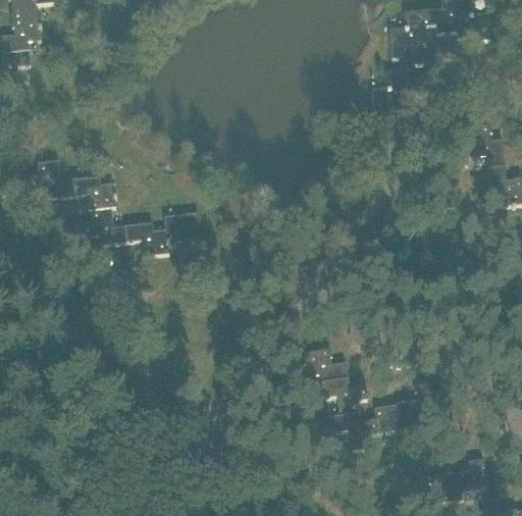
[(10,11),(10,18),(38,15),(37,3),(37,0),(10,0),(12,11),(10,11)]
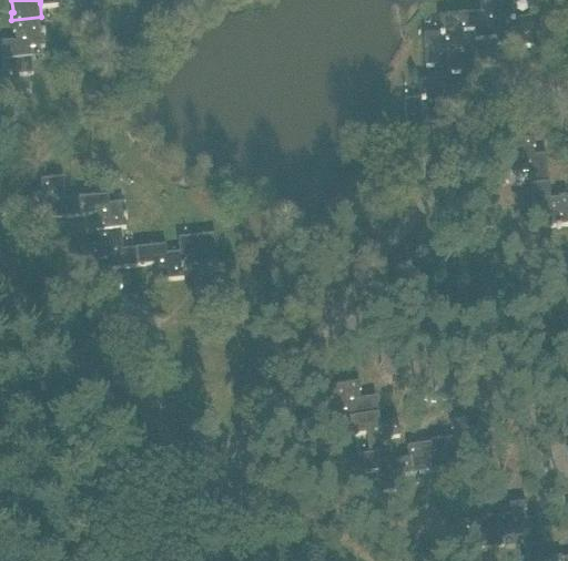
[(480,8),(466,9),(467,26),(474,26),(474,34),(496,33),(497,39),(516,37),(517,42),(533,41),(530,12),(514,14),(513,0),(479,0),(480,8)]
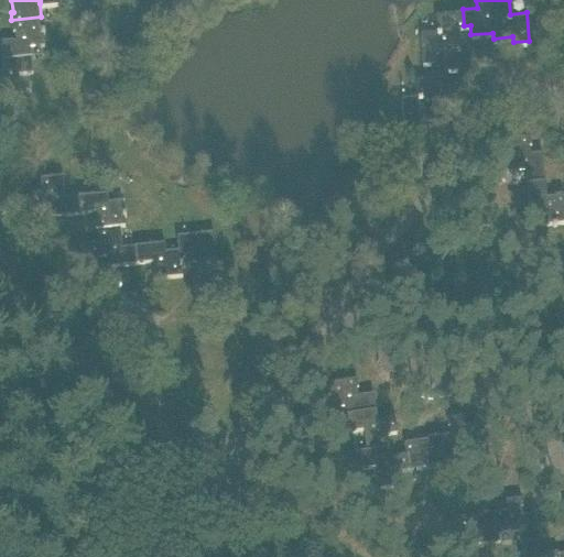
[(431,62),(432,76),(448,74),(447,68),(457,67),(455,46),(461,45),(459,26),(464,25),(463,9),(435,12),(436,29),(420,30),(422,62),(431,62)]
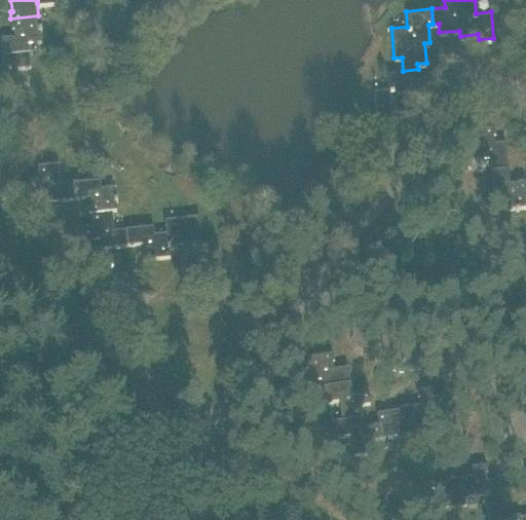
[(0,35),(0,41),(1,51),(29,48),(28,40),(40,39),(39,28),(41,28),(41,24),(39,24),(38,15),(10,19),(11,27),(13,27),(14,34),(0,35)]
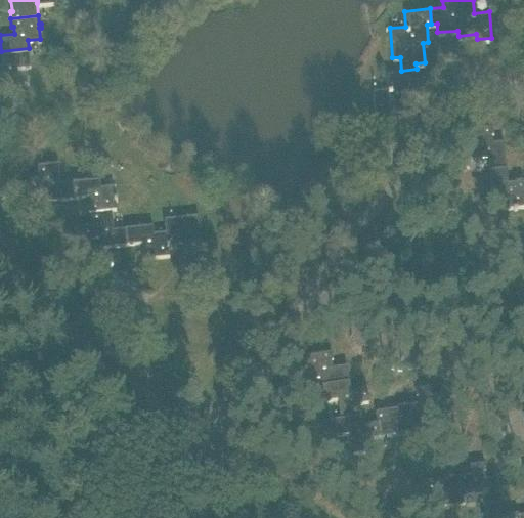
[(29,48),(1,51),(2,62),(0,62),(0,87),(19,86),(17,66),(30,65),(29,48)]
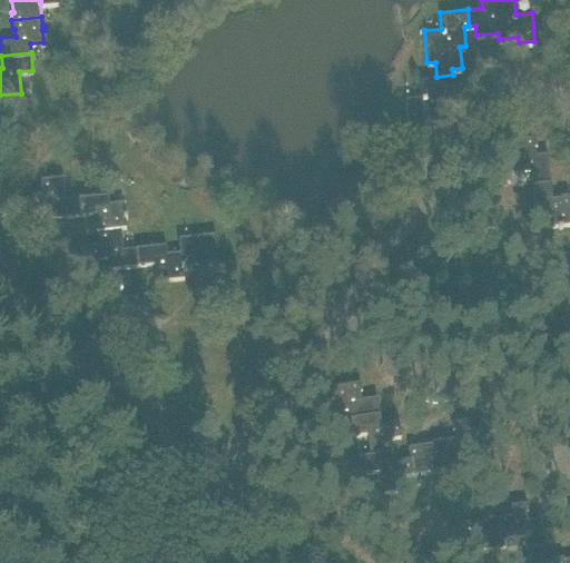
[(453,75),(436,77),(420,78),(422,95),(405,96),(408,125),(424,124),(423,118),(443,116),(443,110),(464,108),(463,99),(470,98),(469,81),(453,82),(453,75)]
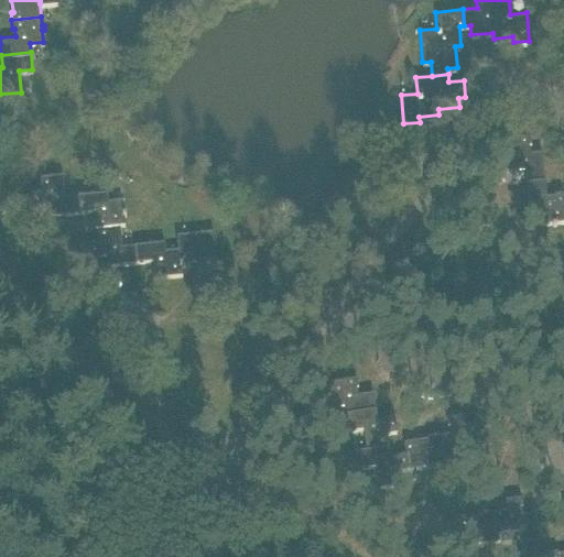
[(525,166),(527,179),(544,178),(542,149),(530,150),(529,142),(531,142),(530,133),(514,134),(514,144),(501,145),(503,168),(525,166)]
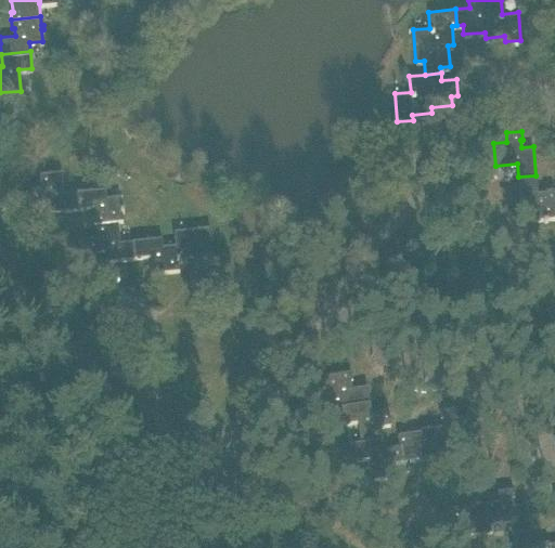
[(51,210),(78,207),(77,190),(64,191),(61,169),(46,171),(39,172),(39,179),(40,185),(34,185),(31,186),(31,188),(34,203),(41,201),(41,198),(49,198),(51,210)]
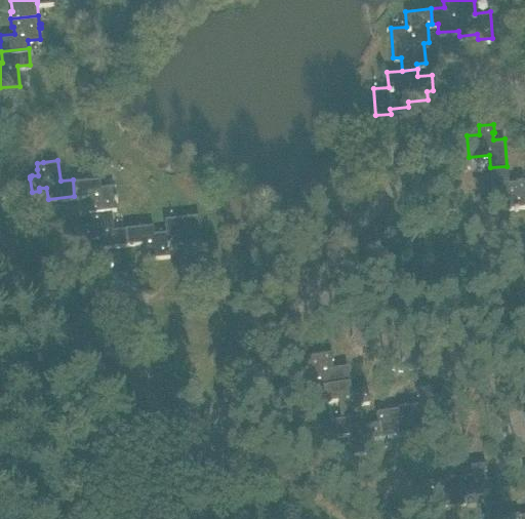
[(524,204),(524,192),(524,178),(524,176),(515,177),(516,180),(509,181),(507,166),(490,167),(492,194),(501,194),(502,206),(514,205),(514,207),(518,207),(518,205),(524,204)]
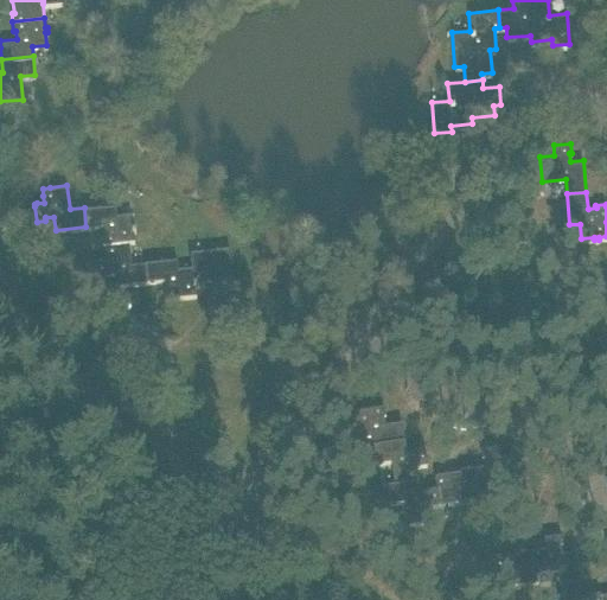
[(104,243),(129,241),(134,240),(133,230),(135,230),(134,225),(133,225),(131,212),(116,214),(115,204),(84,208),(85,227),(103,224),(104,234),(101,234),(103,243),(104,243)]
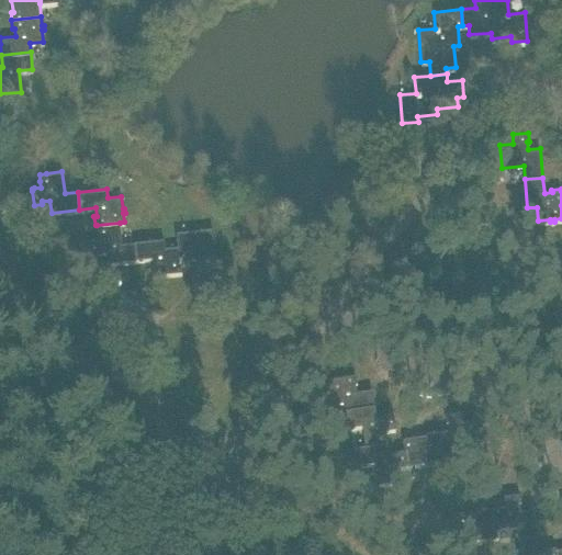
[(109,262),(136,259),(135,241),(122,242),(120,223),(97,225),(98,237),(89,238),(91,253),(99,252),(99,250),(107,249),(109,262)]
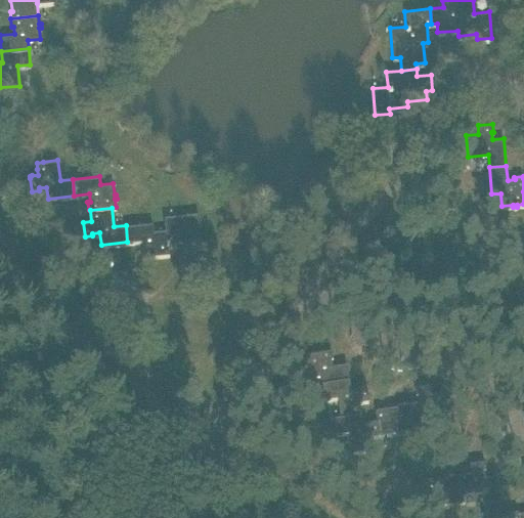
[(164,216),(165,229),(167,245),(168,245),(170,245),(170,243),(175,243),(175,241),(188,240),(188,241),(201,240),(198,212),(164,216)]
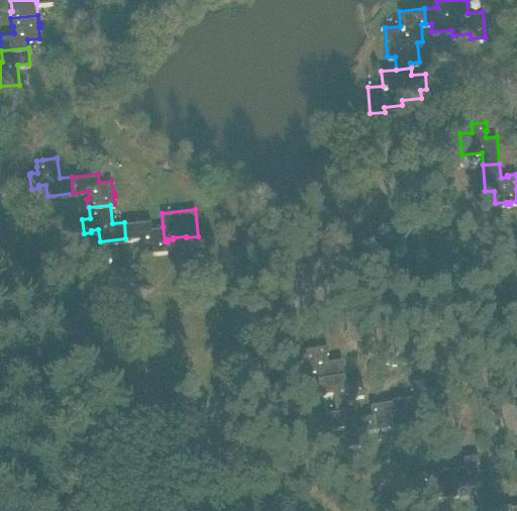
[(124,222),(125,238),(139,236),(140,244),(139,244),(140,251),(167,248),(166,241),(165,241),(163,226),(151,227),(150,219),(124,222)]
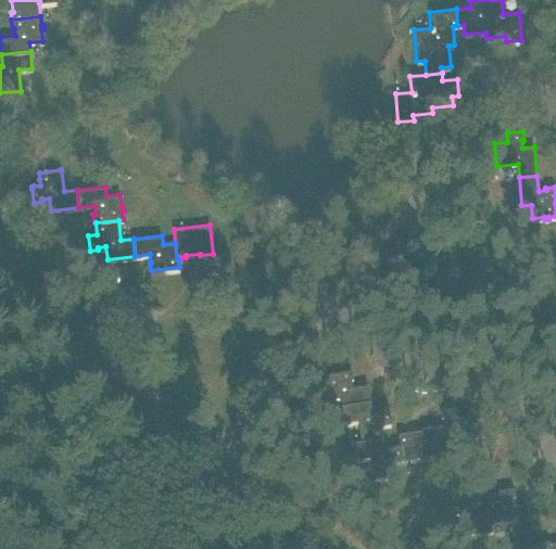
[(340,397),(341,405),(370,400),(367,384),(351,386),(350,379),(353,379),(351,370),(323,374),(324,383),(321,383),(323,387),(325,387),(327,399),(340,397)]
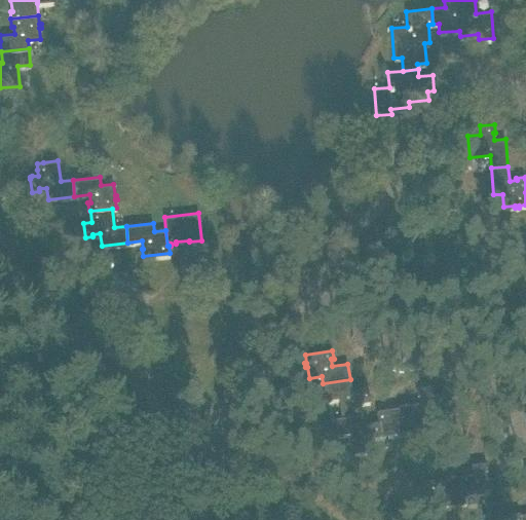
[(340,398),(343,416),(363,413),(361,402),(370,401),(367,386),(359,387),(359,390),(351,391),(350,384),(350,379),(323,383),(326,400),(340,398)]
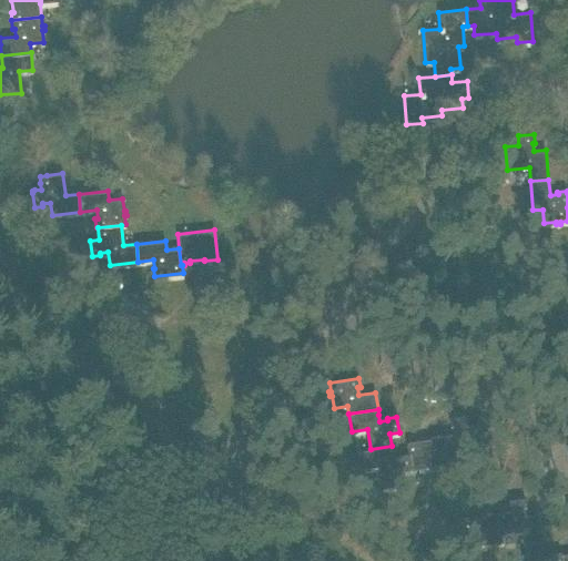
[(454,434),(443,435),(447,465),(464,461),(462,448),(484,445),(480,421),(467,424),(465,414),(449,417),(450,426),(453,426),(454,434)]
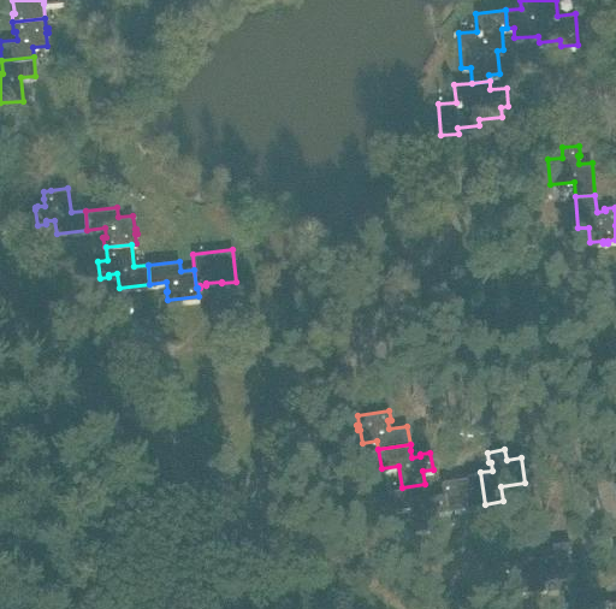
[(440,480),(443,492),(445,510),(485,504),(480,472),(467,474),(467,477),(440,480)]
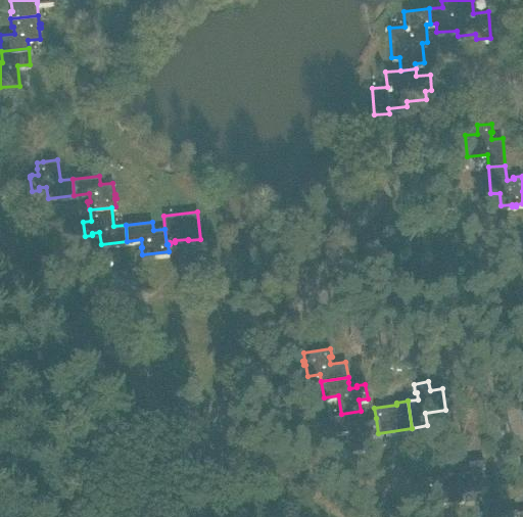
[(361,411),(341,414),(333,416),(335,432),(348,430),(351,450),(372,447),(371,434),(378,433),(376,418),(369,419),(369,421),(362,422),(361,411)]
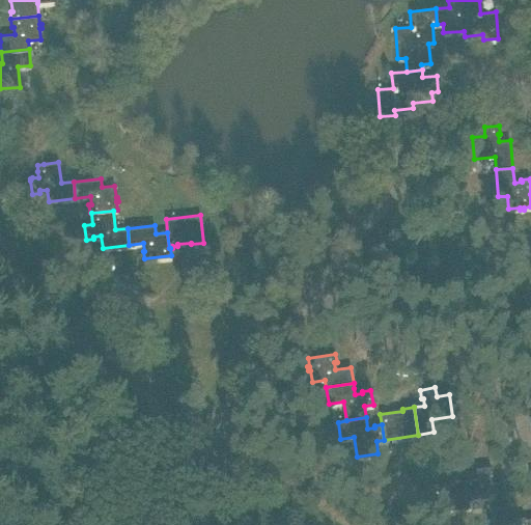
[(487,495),(490,509),(506,506),(502,479),(493,481),(491,466),(475,468),(477,477),(466,478),(468,498),(487,495)]
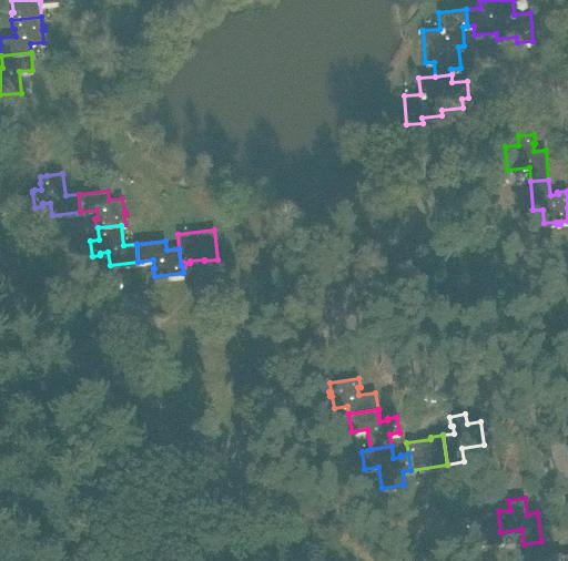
[(561,560),(561,554),(560,552),(551,553),(553,556),(544,557),(541,541),(524,544),(526,560),(561,560)]
